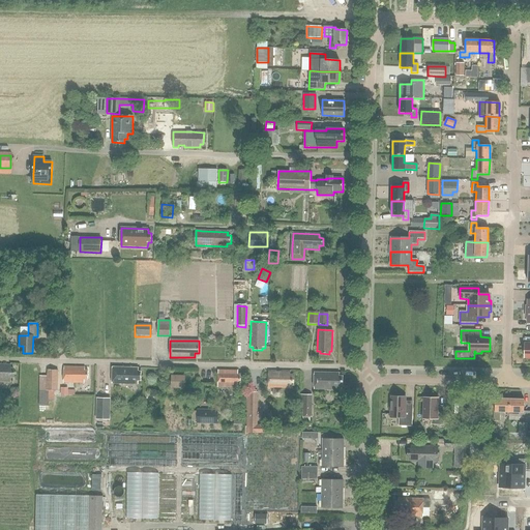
[(0,382),(10,383),(10,381),(9,381),(9,378),(12,378),(12,369),(9,369),(9,365),(0,364),(0,382)]
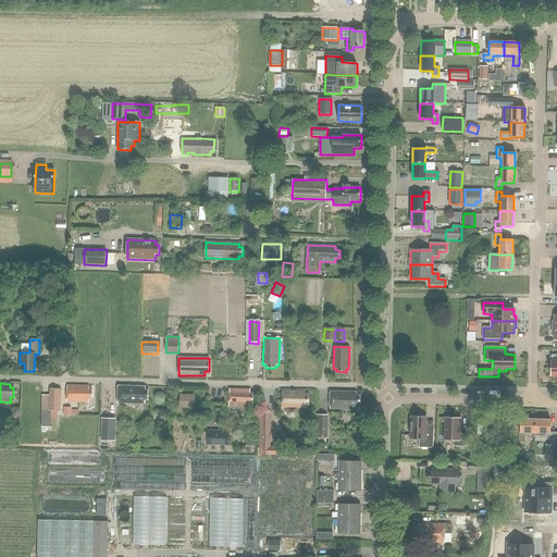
[(91,399),(93,391),(89,391),(89,386),(66,385),(66,401),(88,403),(88,398),(91,399)]
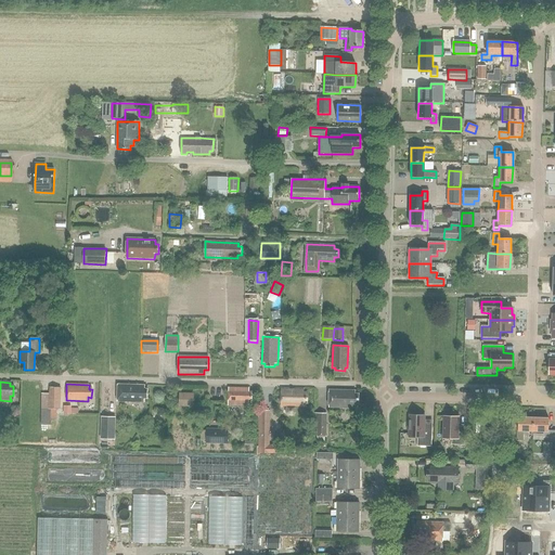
[(118,385),(117,401),(144,402),(144,399),(147,399),(147,389),(144,389),(144,386),(118,385)]
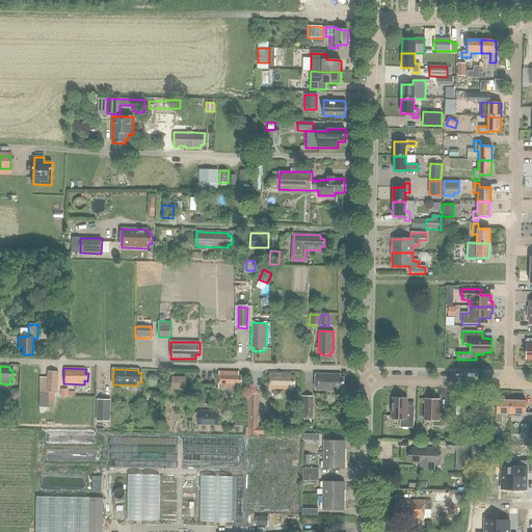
[(38,392),(48,392),(54,392),(56,392),(57,371),(46,371),(46,377),(40,377),(38,392)]
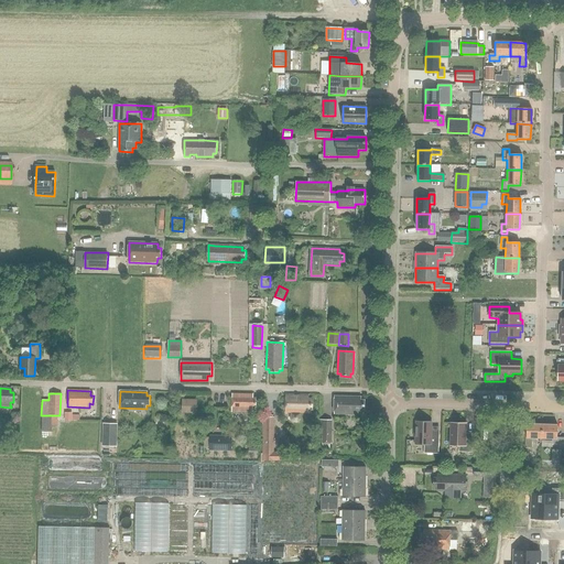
[(256,408),(256,399),(252,399),(252,396),(232,394),(231,411),(252,412),(252,408),(256,408)]
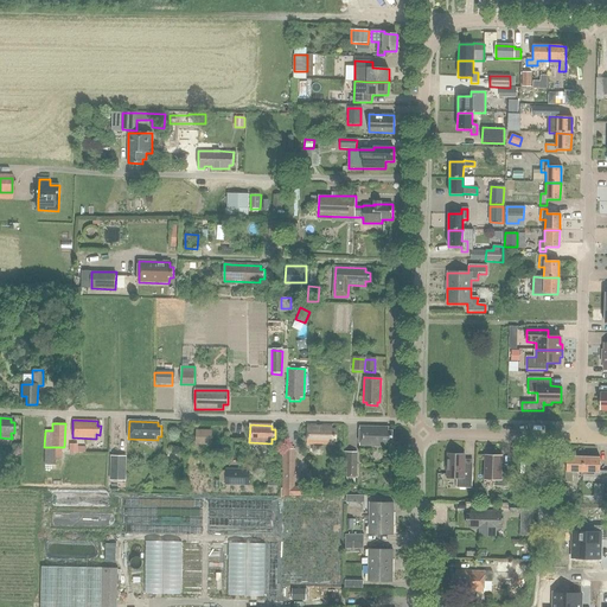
[(334,441),(336,430),(332,430),(332,426),(307,426),(307,445),(312,445),(312,452),(315,455),(320,455),(324,452),(324,445),(332,445),(332,441),(334,441)]
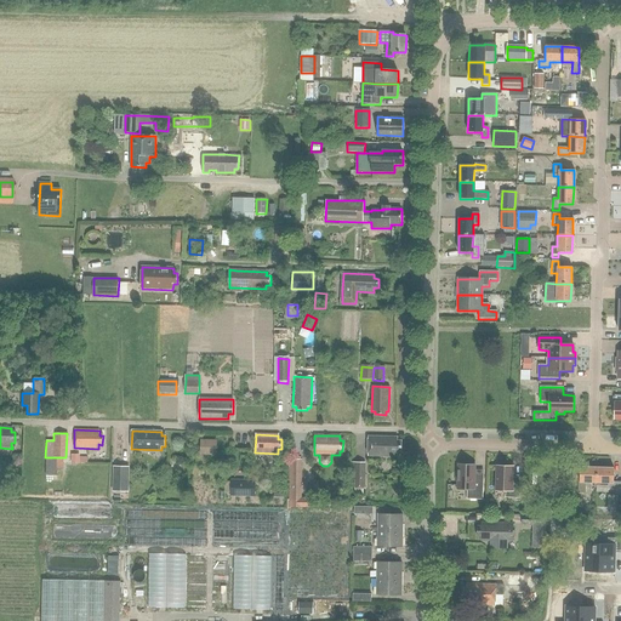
[(397,442),(397,438),(368,438),(368,456),(397,457),(397,454),(402,454),(402,442),(397,442)]
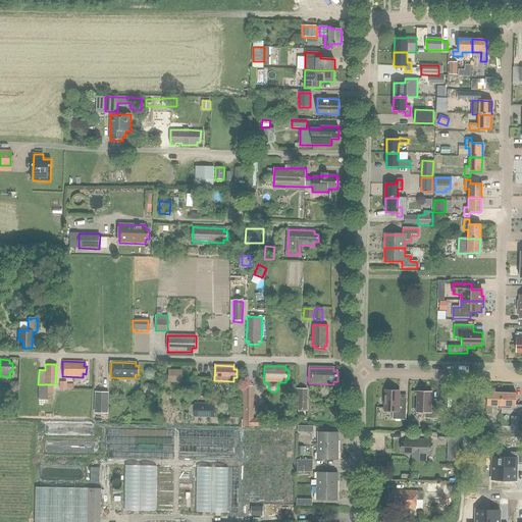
[(181,381),(181,371),(169,370),(169,381),(181,381)]
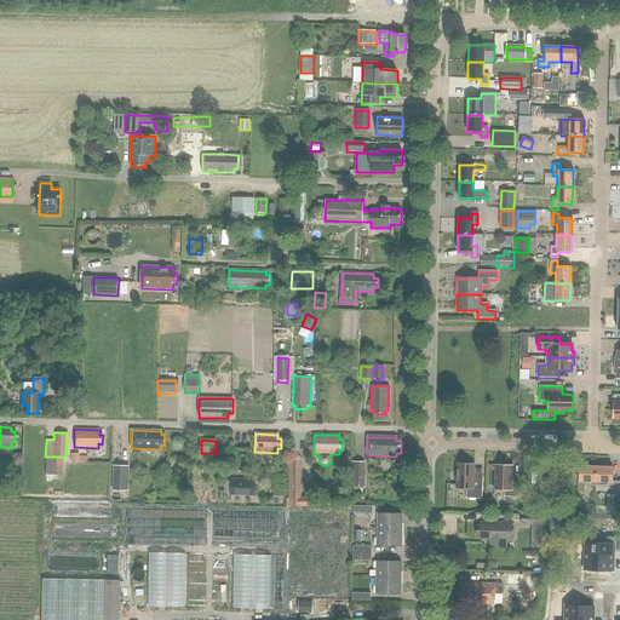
[(56,468),(56,457),(45,457),(45,475),(56,475),(56,468)]
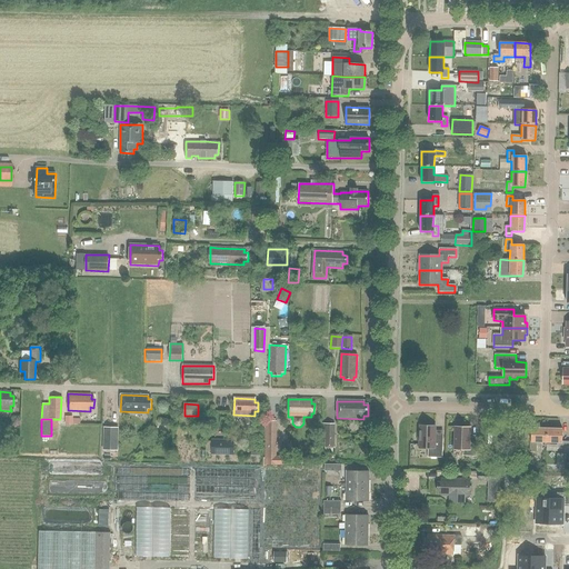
[(265,421),(265,440),(277,440),(277,421),(265,421)]
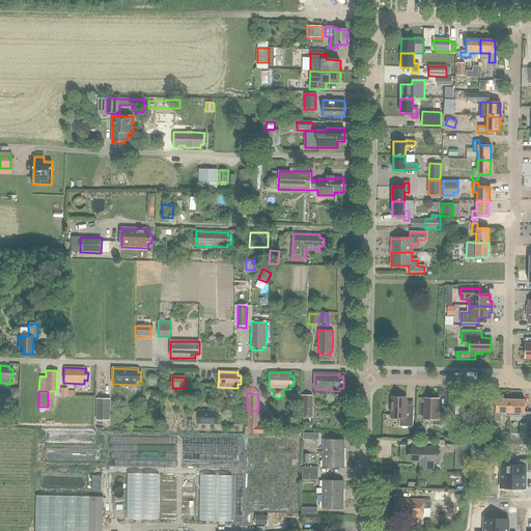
[(312,419),(312,396),(300,396),(299,418),(303,418),(311,419),(312,419)]
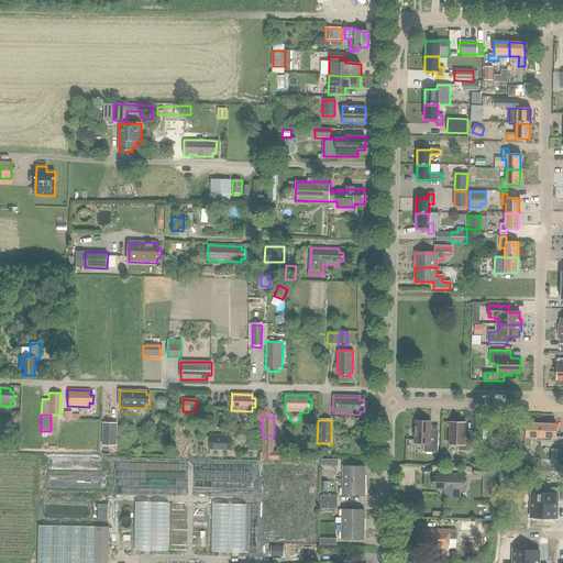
[(414,430),(414,438),(416,438),(415,444),(423,444),(423,453),(438,453),(438,437),(430,437),(431,422),(416,422),(416,430),(414,430)]
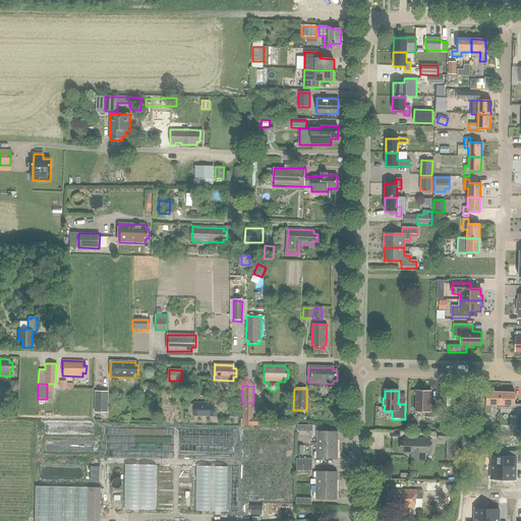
[(107,413),(107,392),(94,392),(93,413),(107,413)]
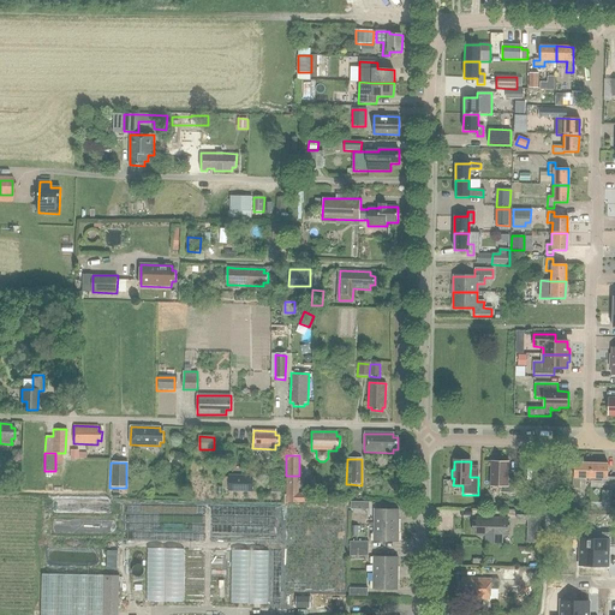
[(493,463),(491,487),(501,487),(501,494),(515,494),(515,478),(508,478),(508,463),(493,463)]
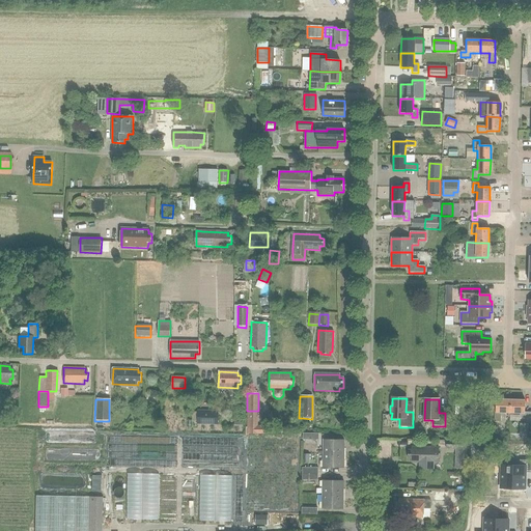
[(499,400),(498,422),(511,423),(512,400),(499,400)]
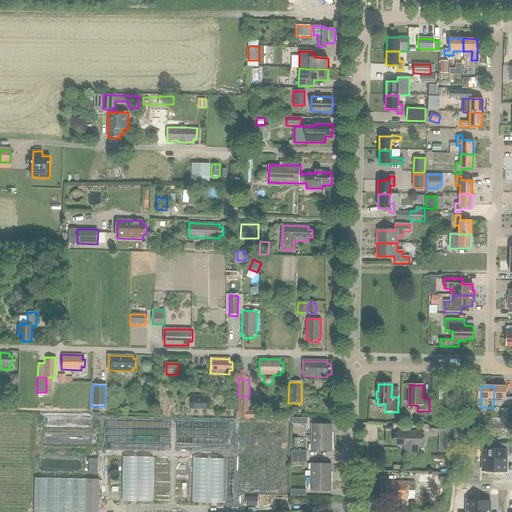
[(494,386),(493,408),(507,408),(507,403),(507,387),(494,386)]
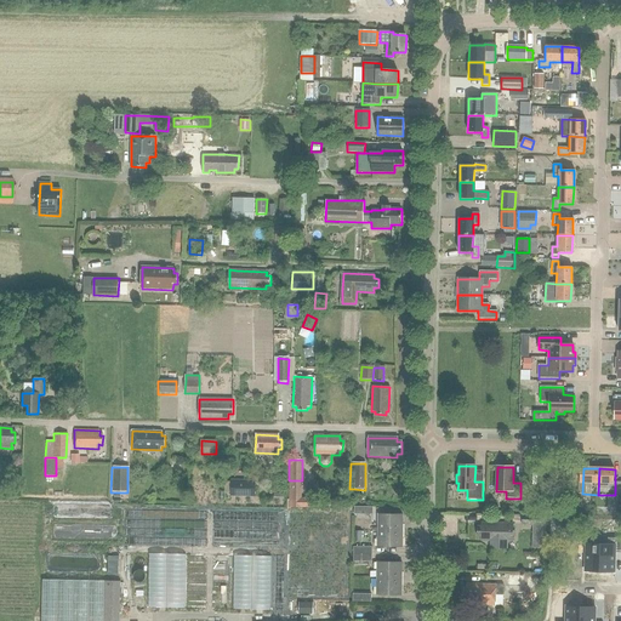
[(254,482),(229,480),(229,497),(254,497),(254,482)]
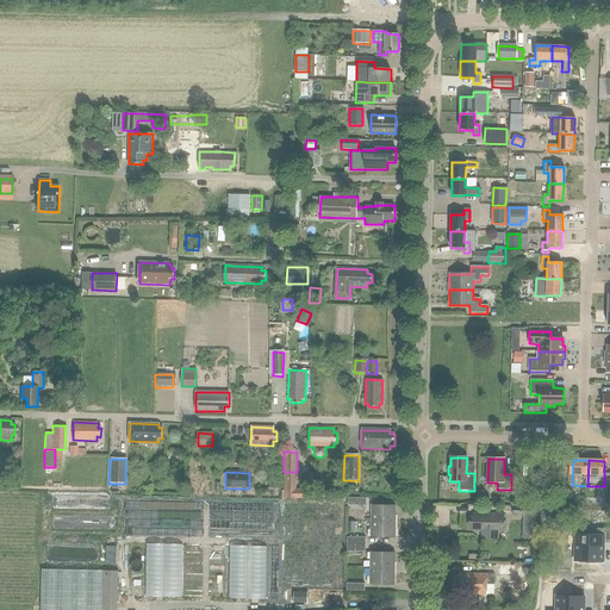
[(284,472),(285,492),(297,492),(297,472),(284,472)]
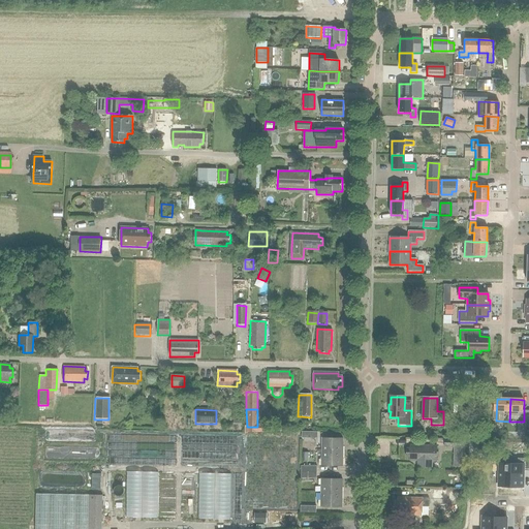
[(318,438),(318,443),(322,443),(322,452),(343,453),(344,439),(322,438),(318,438)]
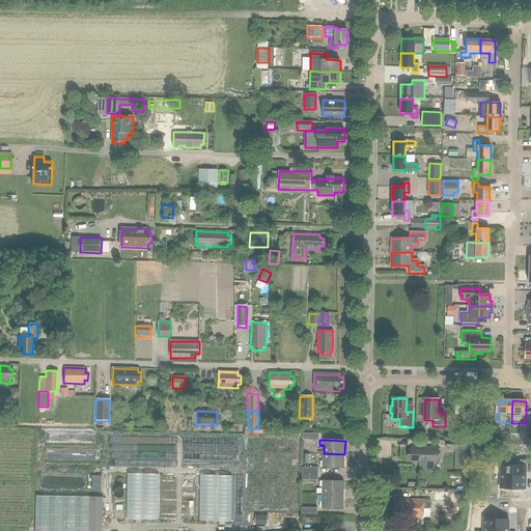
[(454,463),(465,464),(466,443),(460,442),(460,443),(446,443),(446,449),(455,450),(454,463)]
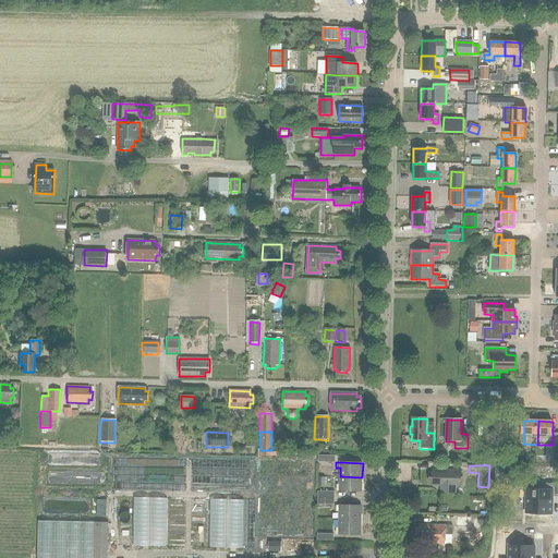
[(461,487),(461,471),(433,470),(433,473),(429,473),(429,483),(433,483),(433,486),(440,486),(440,494),(457,494),(457,487),(461,487)]
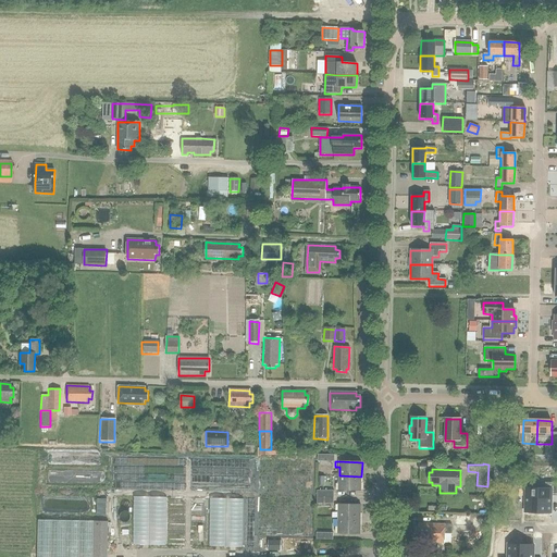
[(339,475),(339,491),(361,491),(361,477),(339,475)]
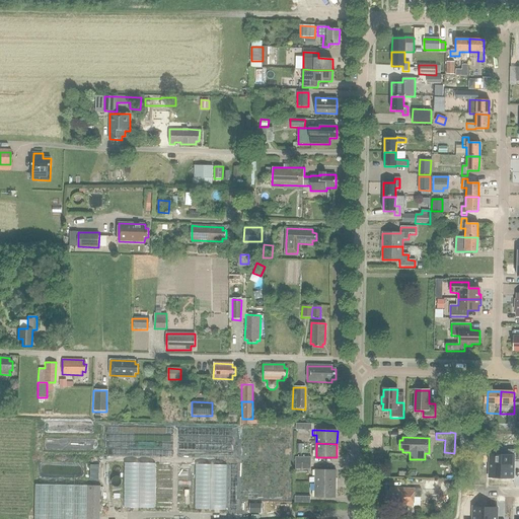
[(491,446),(490,477),(502,477),(502,454),(503,446),(491,446)]
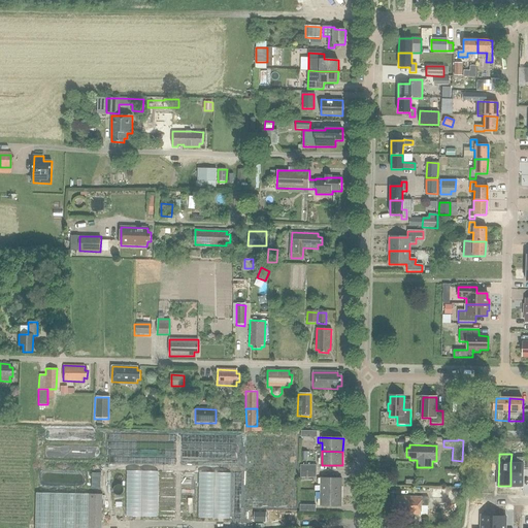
[(510,462),(510,486),(523,487),(523,469),(527,469),(527,457),(517,457),(517,463),(510,462)]
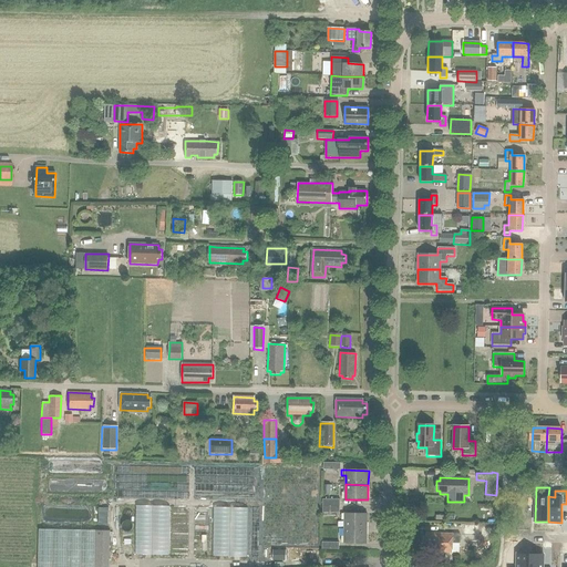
[(38,566),(110,566),(111,531),(109,531),(110,508),(99,508),(99,531),(40,529),(38,566)]
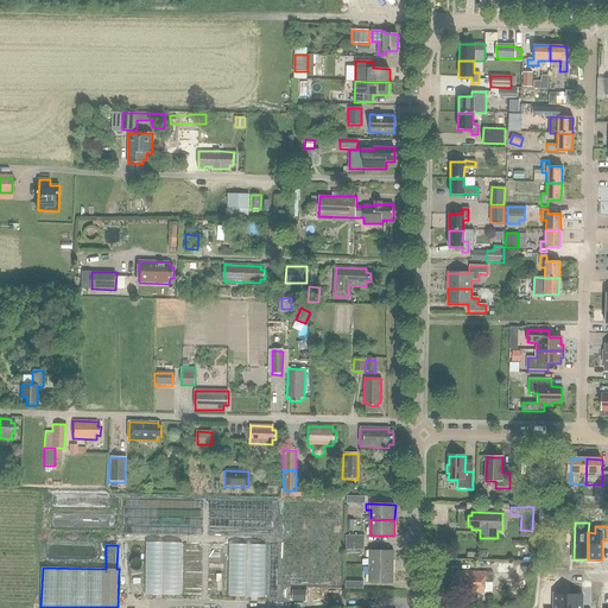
[(369,551),(369,567),(393,567),(394,551),(369,551)]
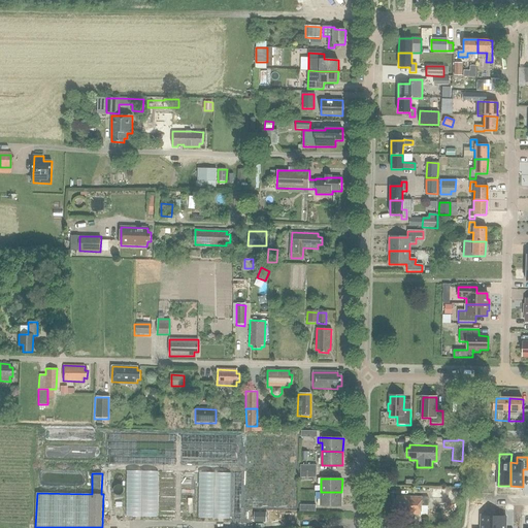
[(432,488),(432,491),(432,498),(447,498),(447,489),(432,488)]
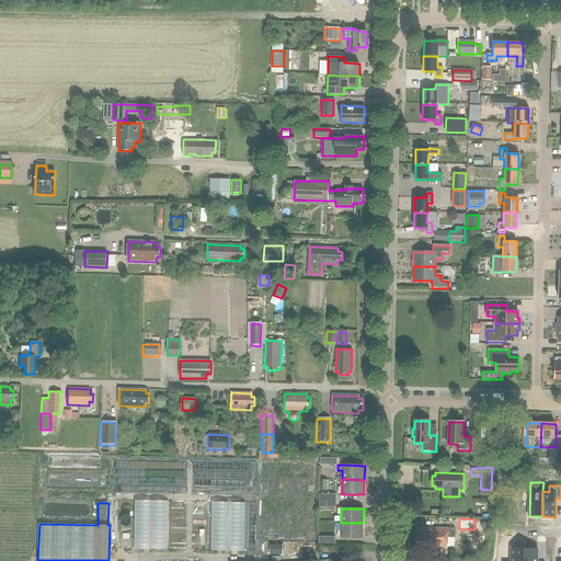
[(341,523),(341,537),(363,537),(363,523),(341,523)]
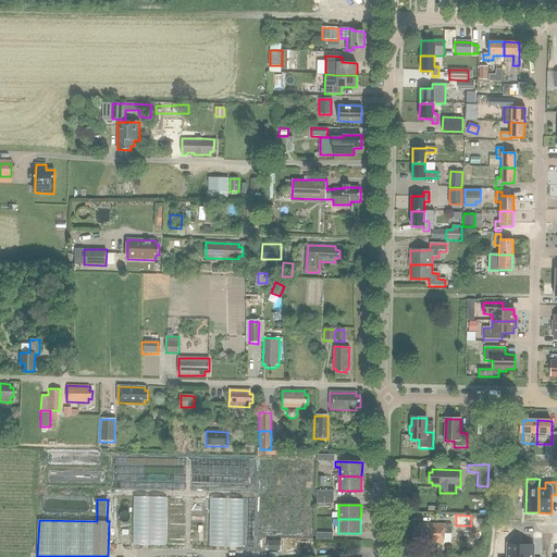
[(452,534),(452,525),(419,524),(419,528),(417,528),(417,539),(429,540),(429,543),(444,543),(445,533),(452,534)]
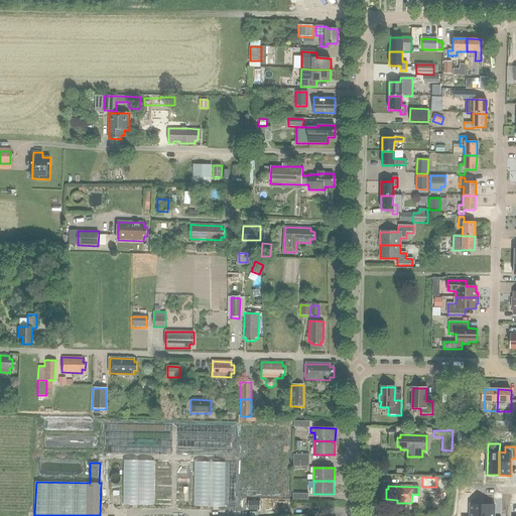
[(249,501),(249,511),(261,511),(261,501),(249,501)]
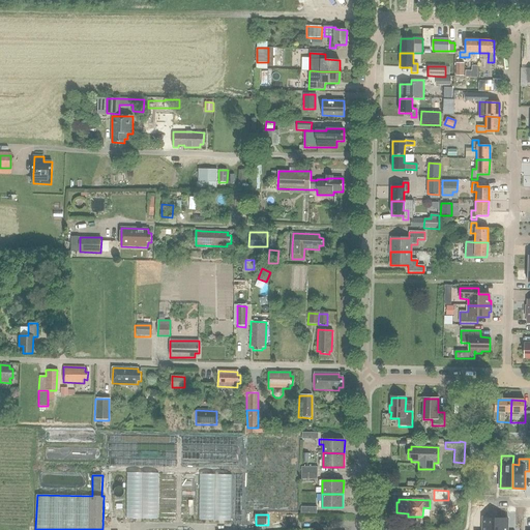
[(495,529),(496,518),(483,518),(482,529),(495,529)]
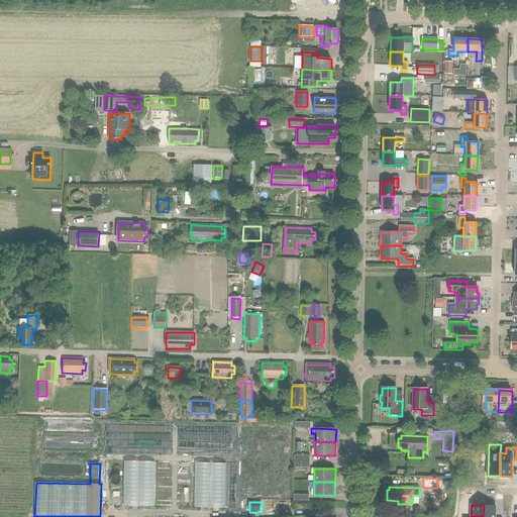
[(484,505),(483,516),(495,516),(496,506),(484,505)]
